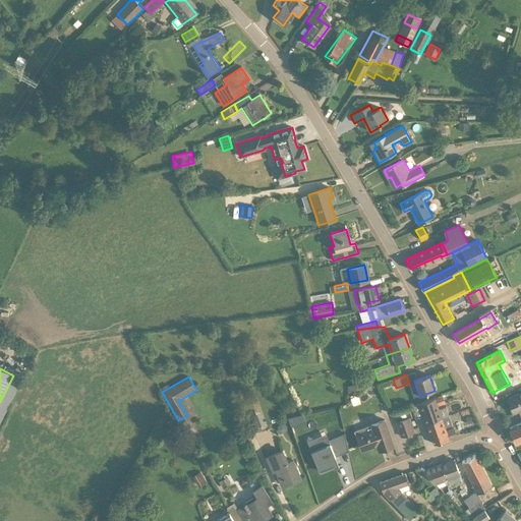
[(350,393),(363,388),(361,382),(347,387),(350,393)]
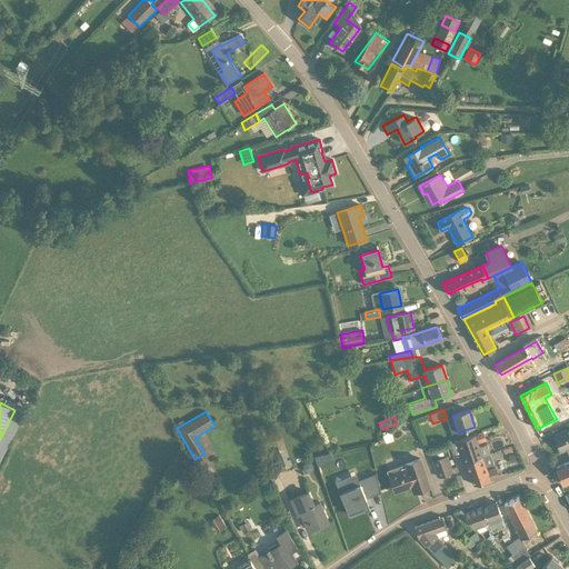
[(568,452),(568,429),(556,435),(561,450),(567,448),(568,452)]
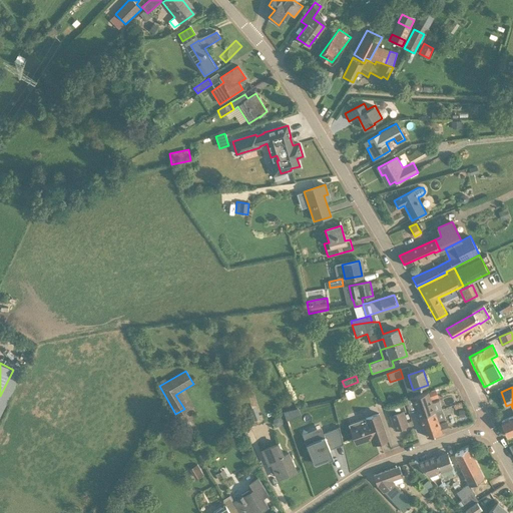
[(439,397),(437,390),(429,393),(428,393),(414,397),(421,419),(442,410),(439,401),(432,404),(431,400),(439,397)]
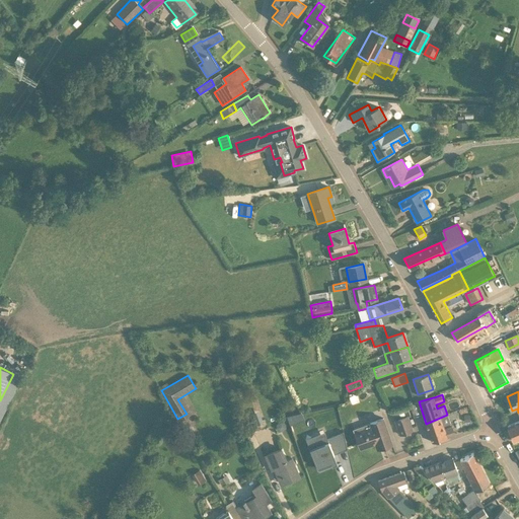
[(393,409),(397,403),(392,400),(389,404),(393,409)]
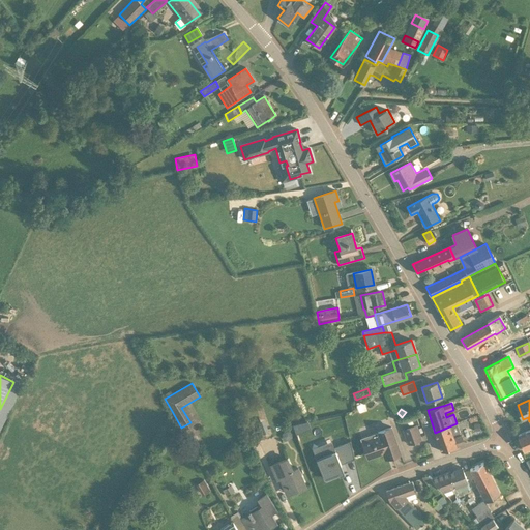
[(407,445),(420,441),(415,425),(418,424),(416,417),(401,422),(403,430),(402,430),(407,445)]
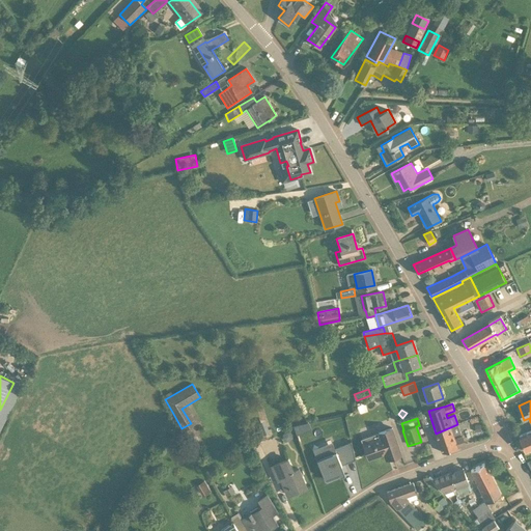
[(247,432),(253,430),(250,423),(244,426),(247,432)]
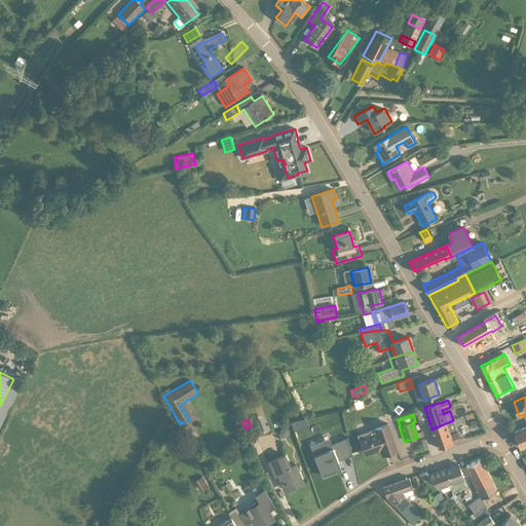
[(450,435),(450,433),(457,429),(453,420),(431,429),(439,448),(453,443),(460,441),(457,433),(450,435)]
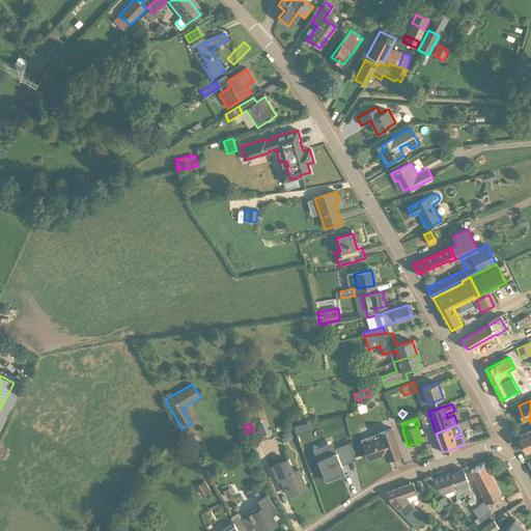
[(401,453),(392,428),(379,432),(381,439),(374,441),(374,439),(363,443),(369,459),(385,453),(384,452),(390,450),(392,456),(401,453)]
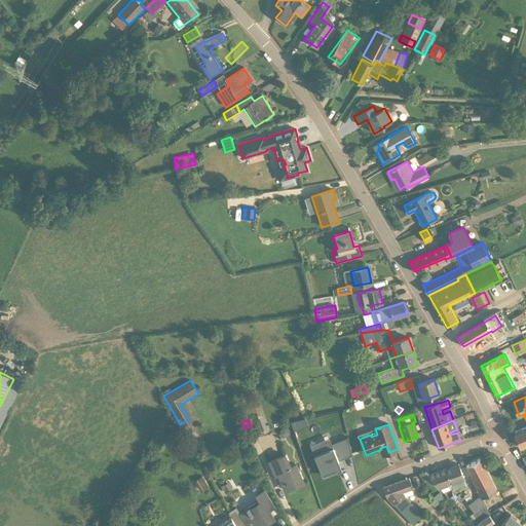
[(525,426),(515,431),(521,447),(525,444),(525,426)]
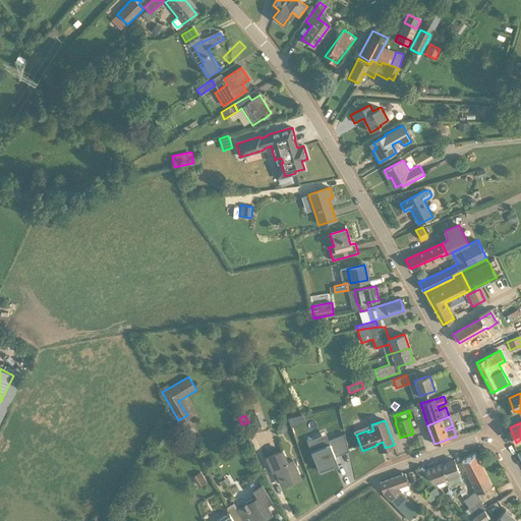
[(327,432),(307,441),(321,472),(334,466),(333,463),(337,461),(335,457),(349,451),(344,433),(330,440),(327,432)]
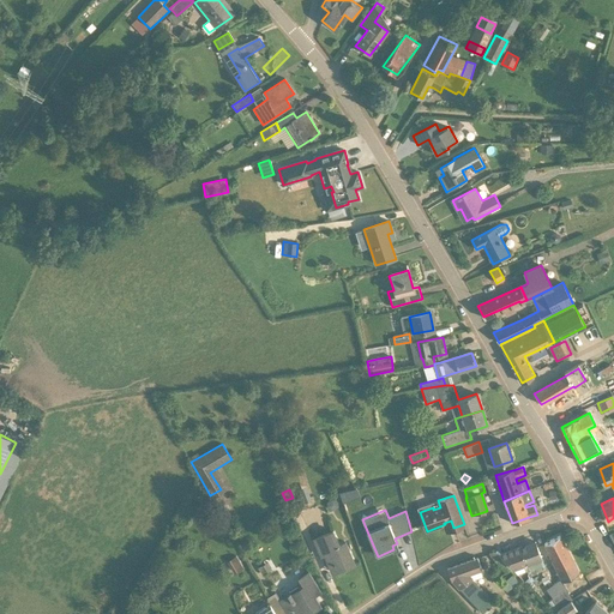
[(339,543),(333,529),(314,537),(321,555),(325,554),(331,567),(336,566),(337,570),(355,561),(347,541),(339,543)]
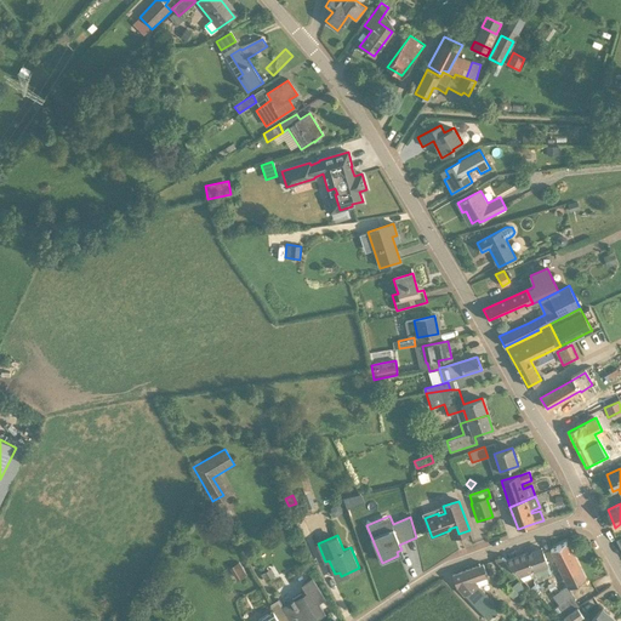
[(569,588),(585,580),(580,570),(567,542),(551,550),(564,577),(569,588)]
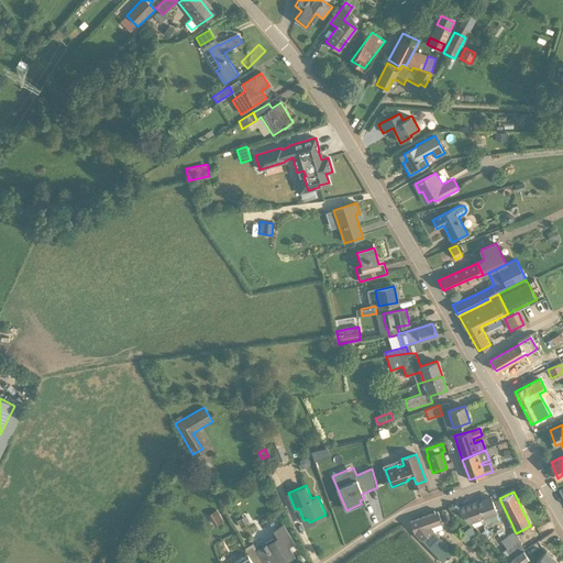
[(485,526),(492,522),(489,516),(497,514),(490,497),(479,501),(483,515),(485,526)]
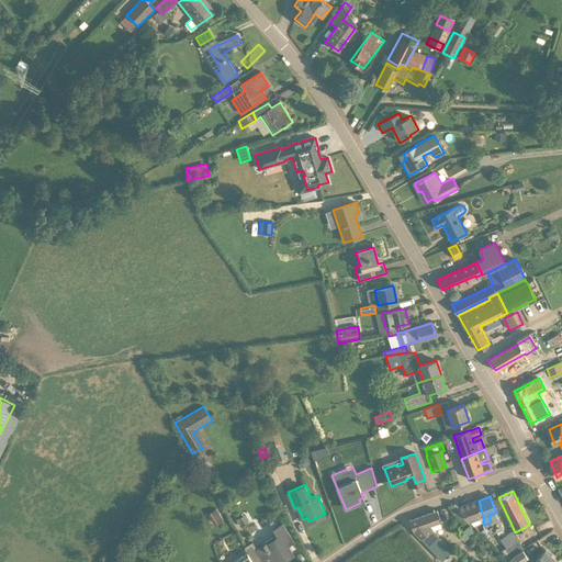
[(484,525),(482,514),(479,501),(459,507),(469,520),(470,521),(473,526),(482,523),(482,525),(484,525)]
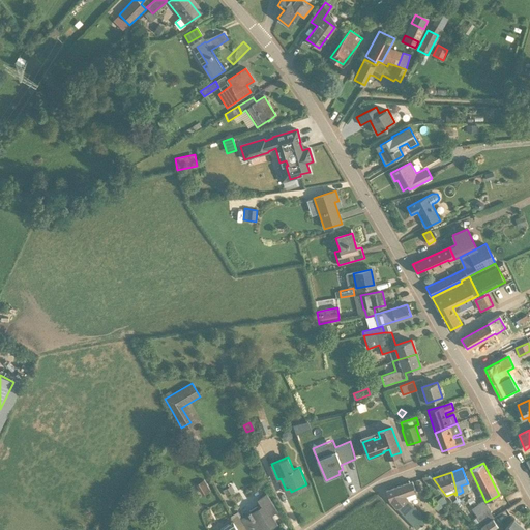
[(430,476),(430,475),(422,477),(422,478),(437,494),(442,491),(433,478),(431,476),(430,476)]
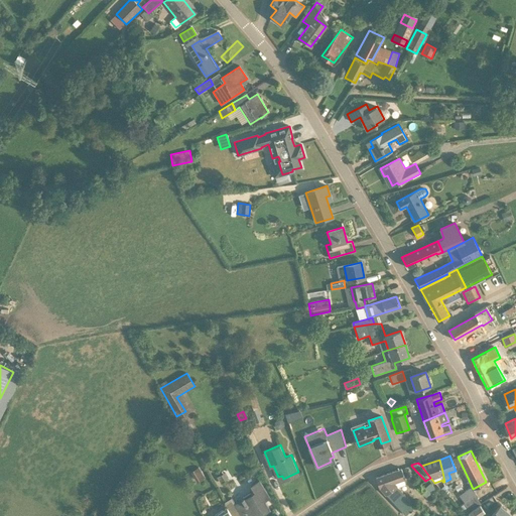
[(200,467),(192,472),(199,481),(206,477),(200,467)]
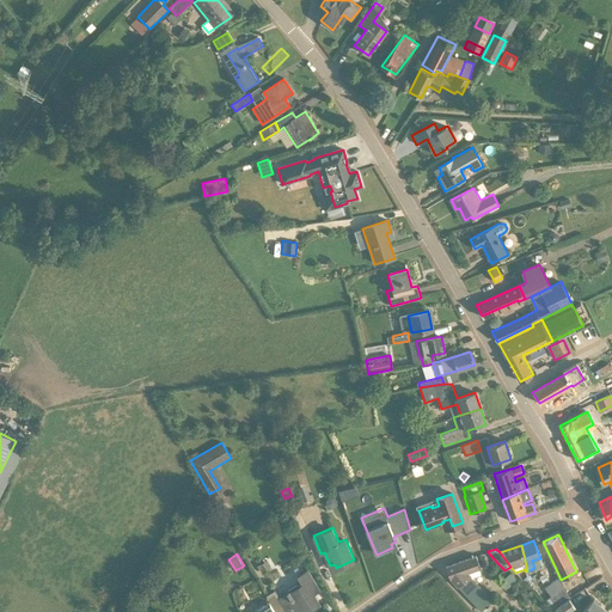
[(464,581),(471,576),(471,575),(469,573),(481,568),(476,556),(446,567),(451,580),(454,585),(463,579),(464,581)]
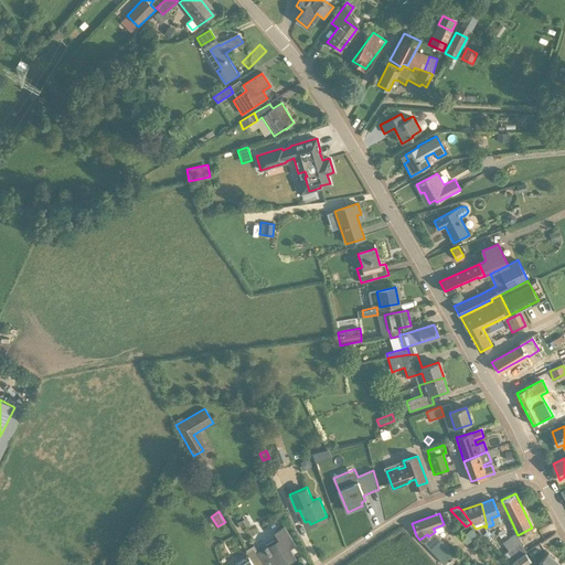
[(242,529),(249,524),(245,518),(238,522),(242,529)]
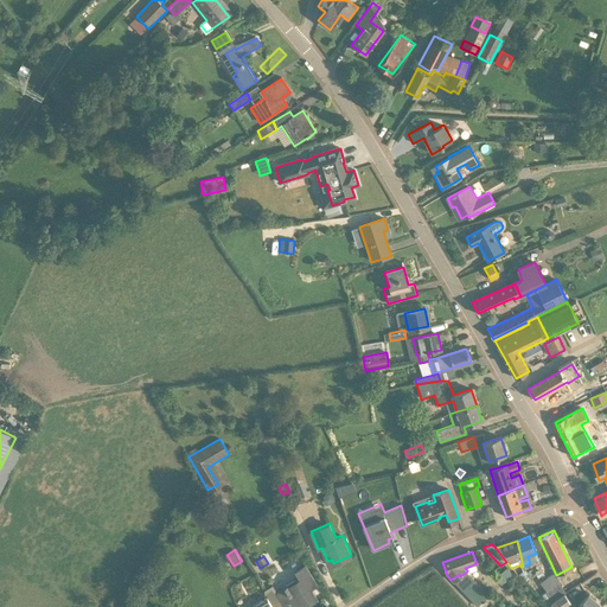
[(308,602),(317,599),(312,590),(318,587),(305,564),(294,570),(299,579),(275,593),(283,606),(285,606),(289,605),(289,606),(305,606),(304,604),(307,601),(308,602)]
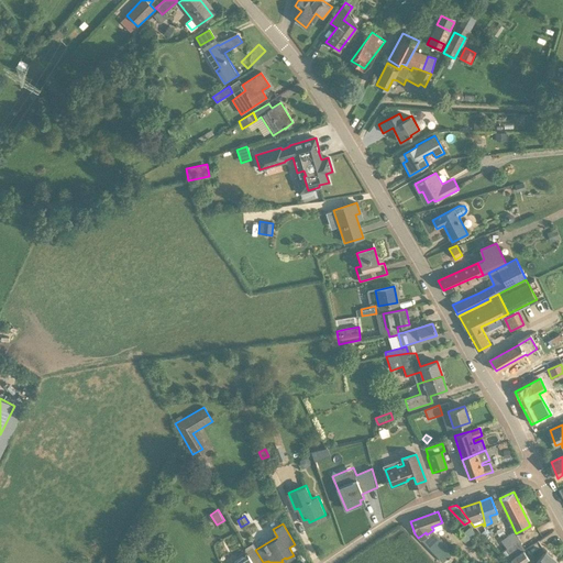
[(464,543),(475,532),(472,528),(465,531),(460,538),(464,543)]
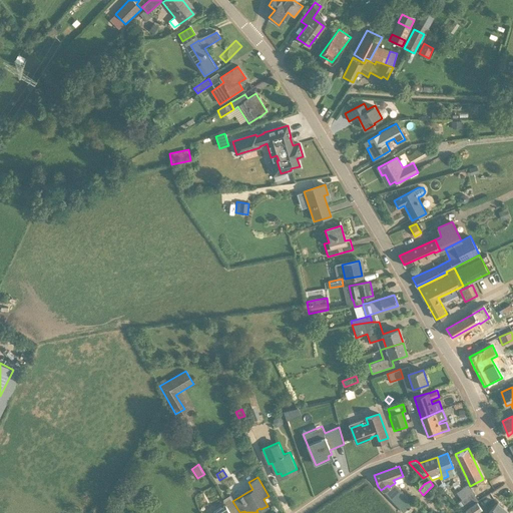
[(413,504),(395,483),(389,487),(388,485),(381,490),(384,492),(403,512),(413,504)]
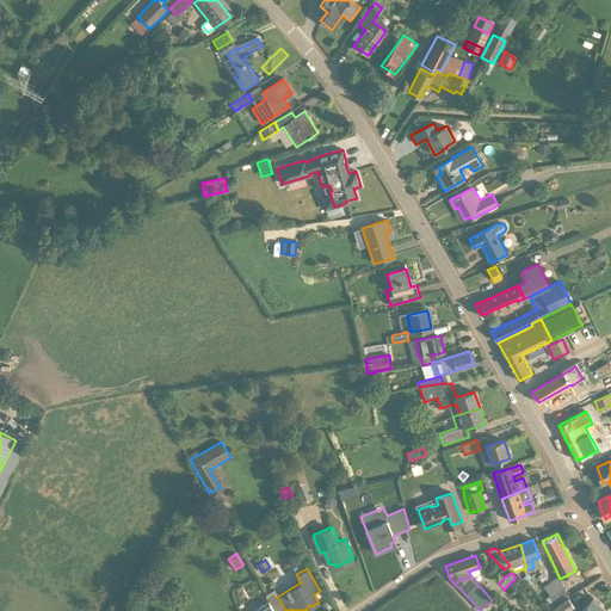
[(550,586),(555,591),(561,586),(557,580),(550,586)]
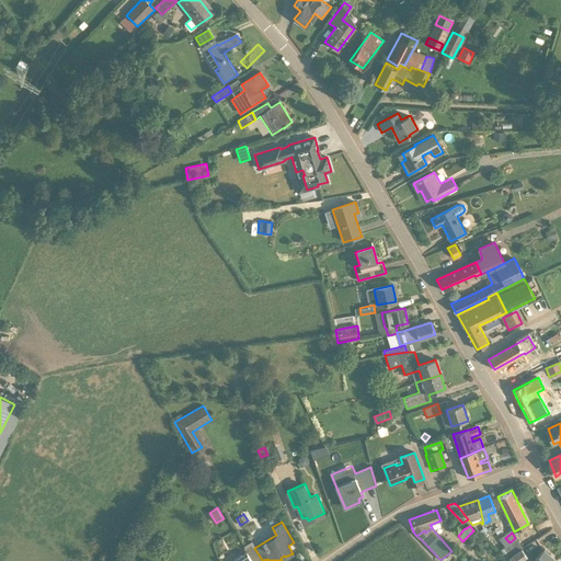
[(511,556),(522,548),(523,548),(516,537),(515,538),(510,542),(504,546),(511,556)]
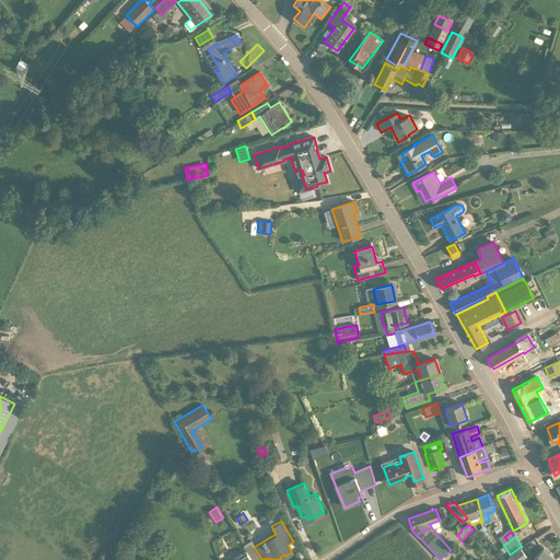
[(510,559),(517,559),(526,555),(521,547),(510,555),(508,556),(510,559)]
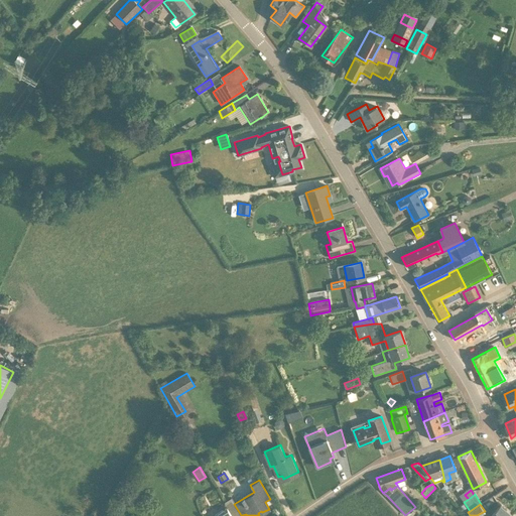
[(511,515),(500,506),(490,515),(511,515)]
